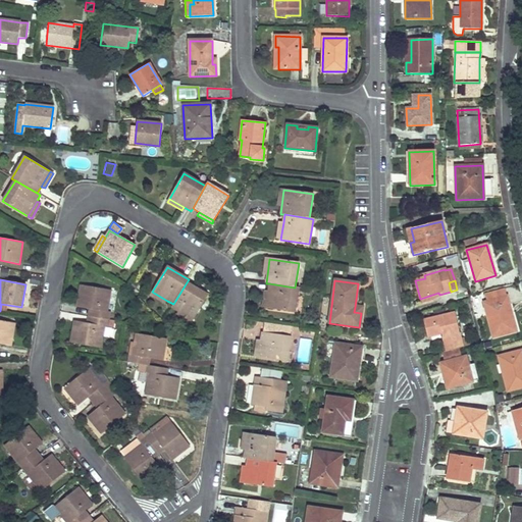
[(208,295),(187,282),(173,304),(171,307),(178,311),(193,320),(208,295)]
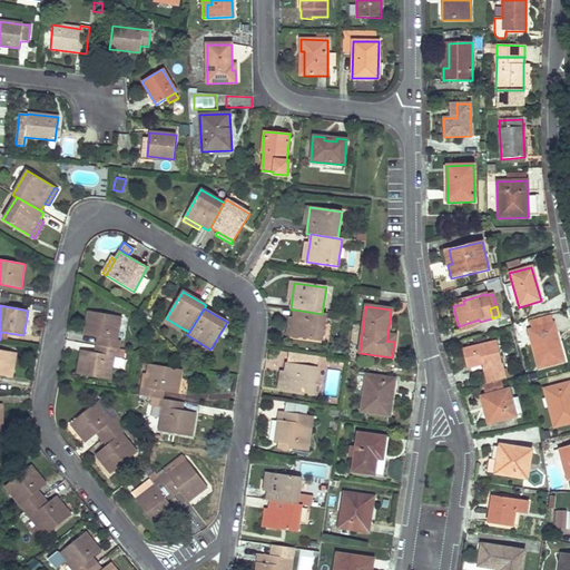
[(322,314),(294,310),(293,318),(291,336),(322,342),(326,314),(322,314)]
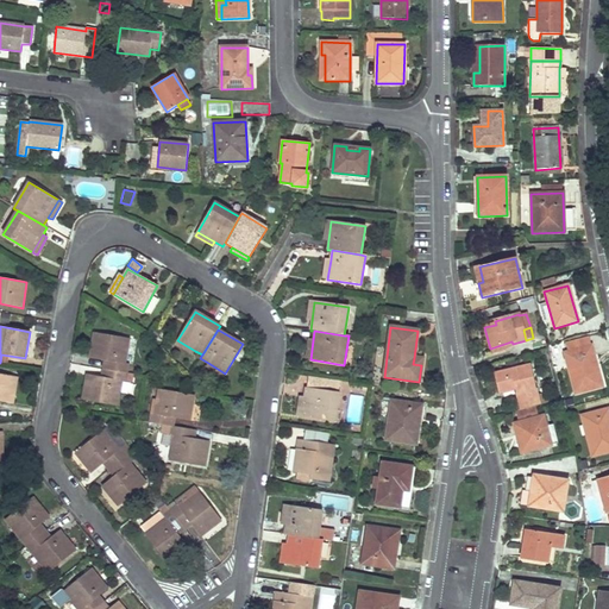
[(129,339),(93,333),(89,358),(105,362),(110,362),(108,371),(127,374),(129,364),(125,364),(129,339)]
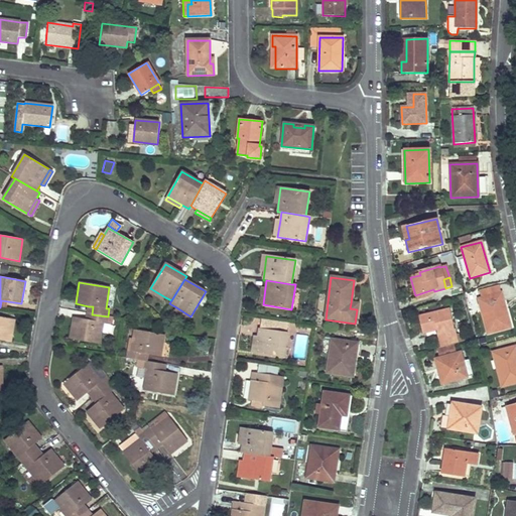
[(499,286),(477,292),(479,299),(501,293),(499,286)]
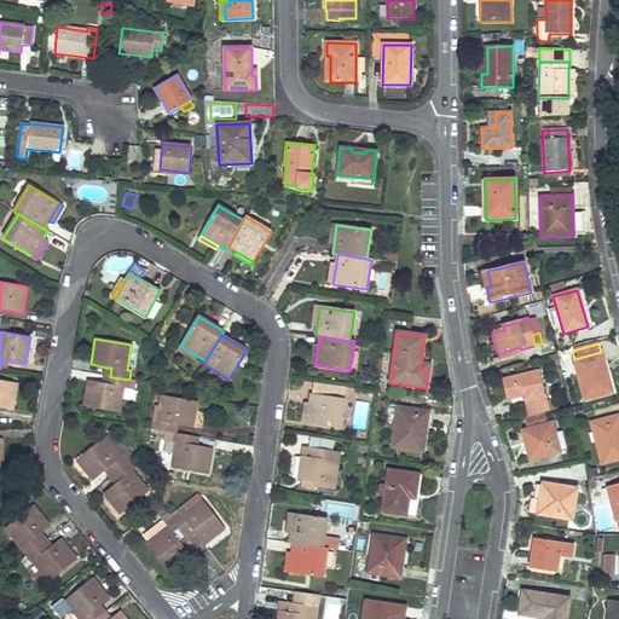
[(196,360),(198,357),(180,346),(178,350),(196,360)]
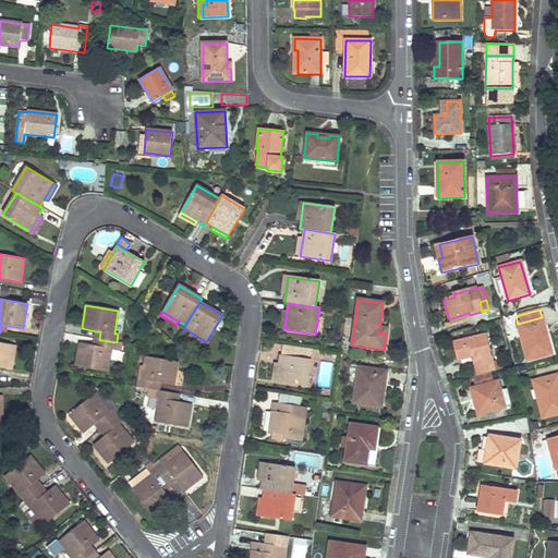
[(449,322),(470,315),(469,313),(449,319),(449,322)]
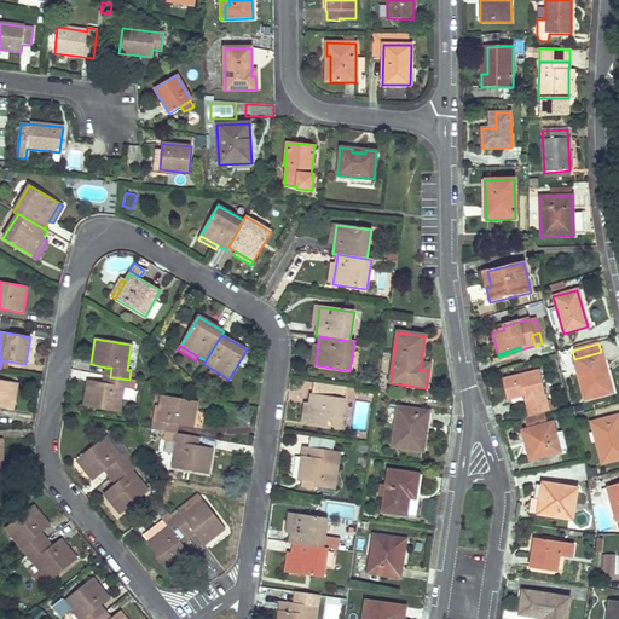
[(574,359),(585,400),(612,393),(607,375),(602,376),(601,370),(605,369),(601,352),(574,359)]
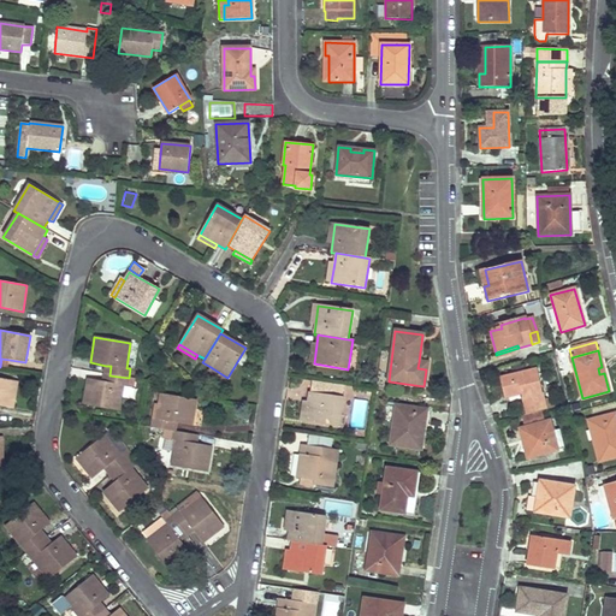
[(227,378),(211,367),(208,371),(225,381),(227,378)]
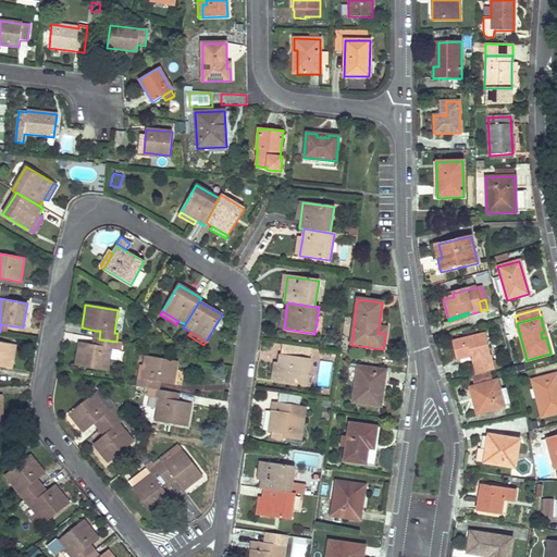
[(484,334),(453,342),(457,360),(472,356),(472,360),(490,356),(484,334)]
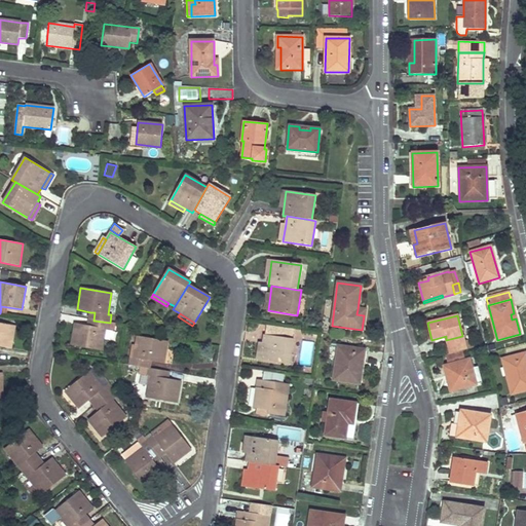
[(106,329),(108,330),(110,323),(94,321),(92,327),(87,326),(74,324),(71,345),(102,351),(106,329)]
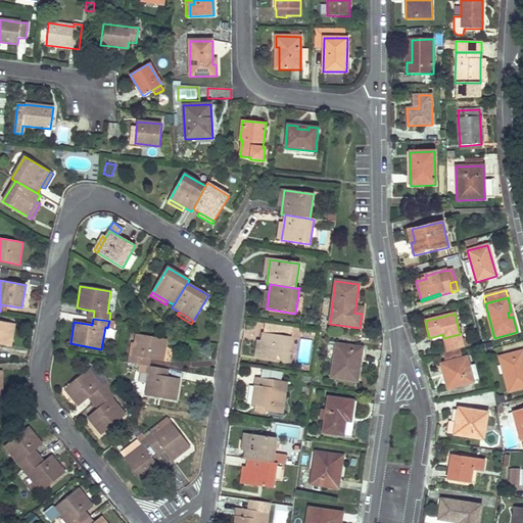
[(0,344),(5,345),(9,323),(0,321),(0,344)]
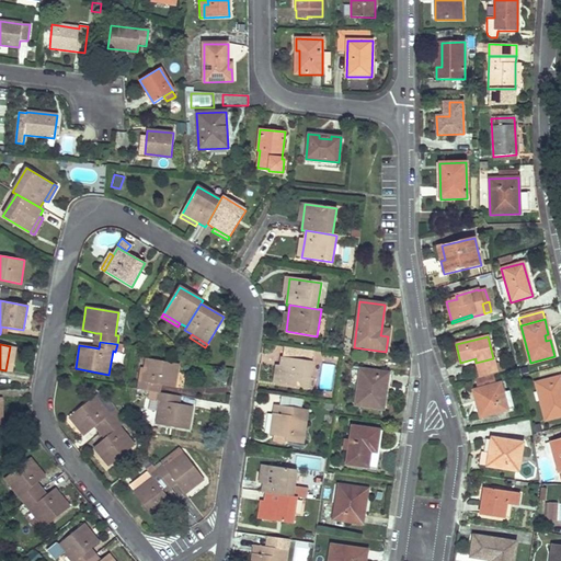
[(277,384),(308,389),(312,362),(282,357),(279,366),(277,384)]
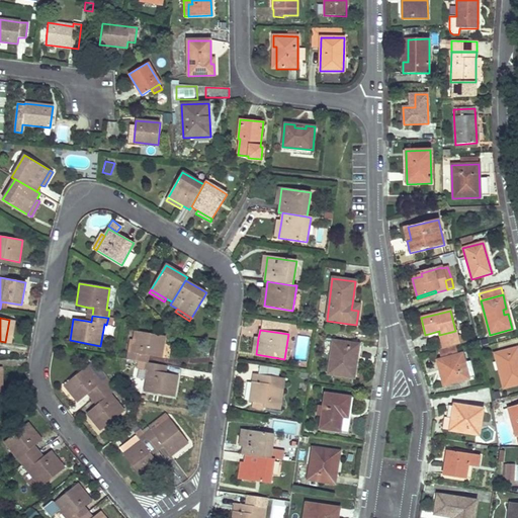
[(131,352),(127,352),(126,359),(138,361),(142,362),(143,355),(149,356),(161,358),(165,337),(135,332),(131,352)]
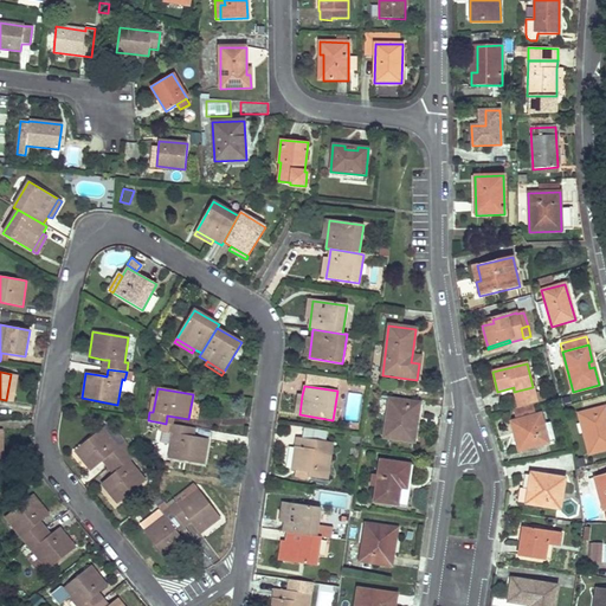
[(539,403),(536,393),(519,397),(521,407),(539,403)]
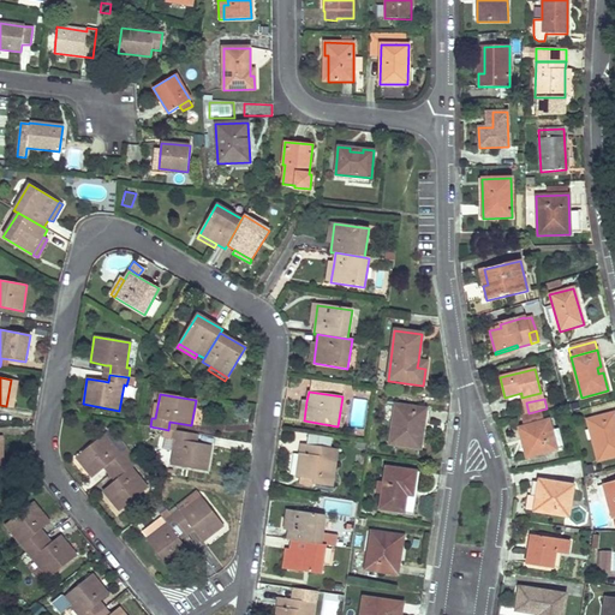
[(422,408),(395,405),(390,443),(419,448),(423,428),(419,427),(422,408)]
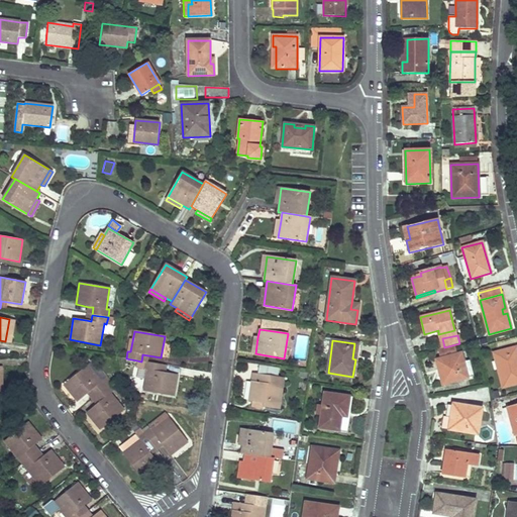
[(516,351),(516,347),(500,351),(502,360),(496,363),(503,388),(516,383),(516,366),(516,363),(516,362),(516,351)]
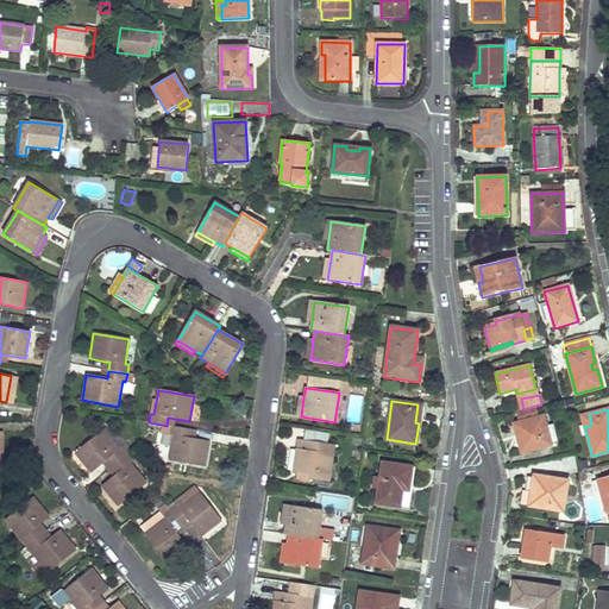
[(582,415),(584,427),(591,425),(589,414),(582,415)]
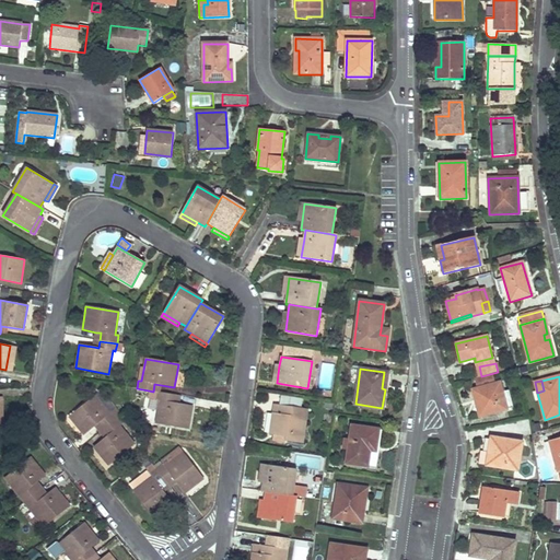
[(500,383),(473,391),(475,400),(478,399),(482,416),(506,409),(502,392),(500,383)]
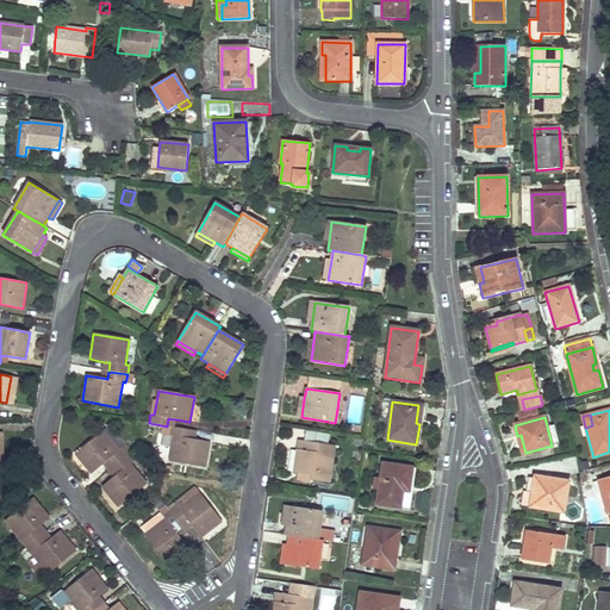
[(162,425),(161,434),(174,436),(169,461),(205,467),(210,442),(195,440),(190,440),(191,430),(174,428),(167,427),(162,425)]
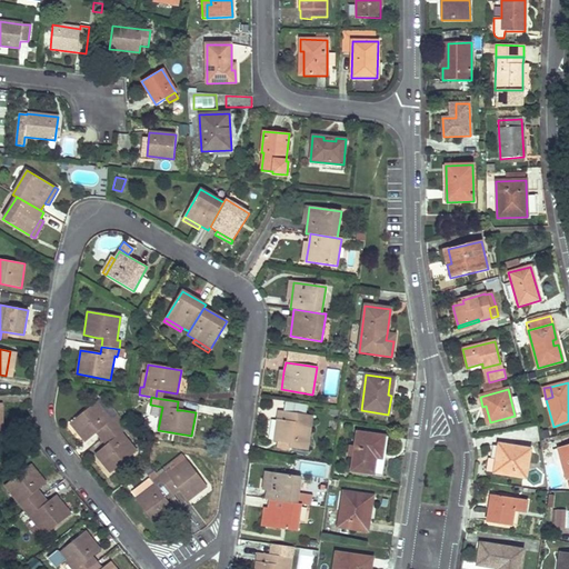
[(510,398),(515,416),(521,415),(517,397),(510,398)]
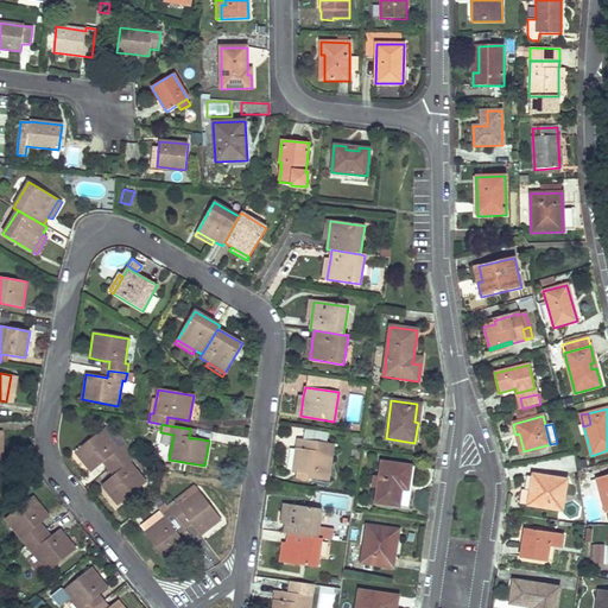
[(127,454),(121,447),(119,450),(102,430),(75,453),(92,473),(103,463),(108,460),(113,466),(127,454)]
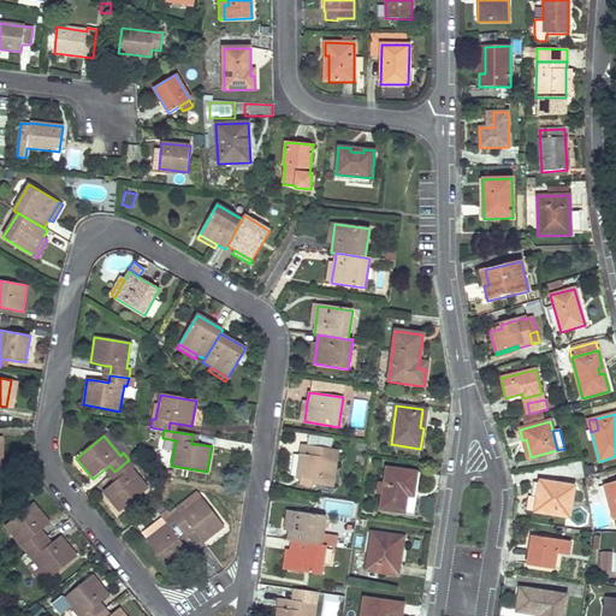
[(301,445),(297,478),(303,479),(314,480),(313,485),(332,487),(338,451),(301,445)]
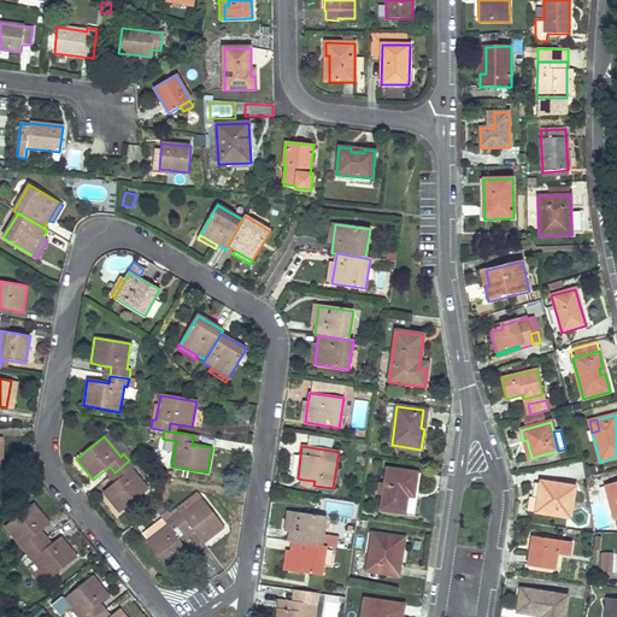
[(123,453),(129,460),(134,457),(128,451),(123,453)]
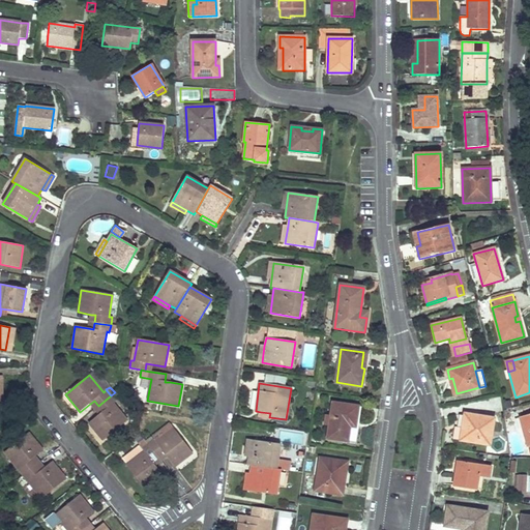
[(115,392),(111,395),(116,402),(119,399),(115,392)]
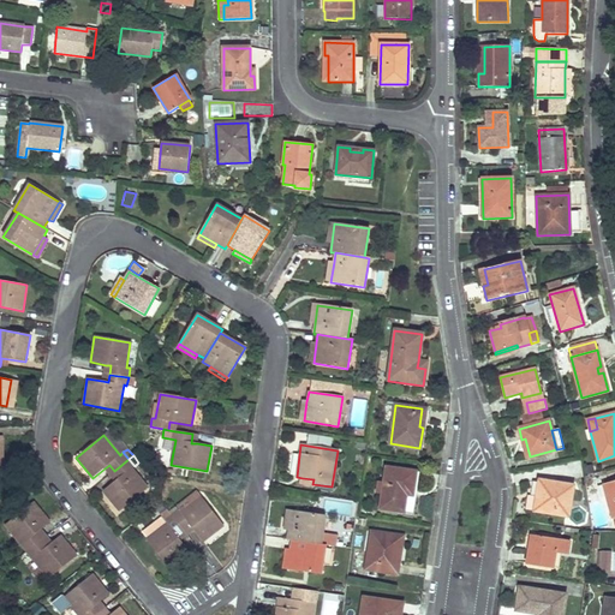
[(148,489),(131,469),(135,466),(129,459),(114,471),(119,477),(114,482),(103,491),(119,512),(148,489)]
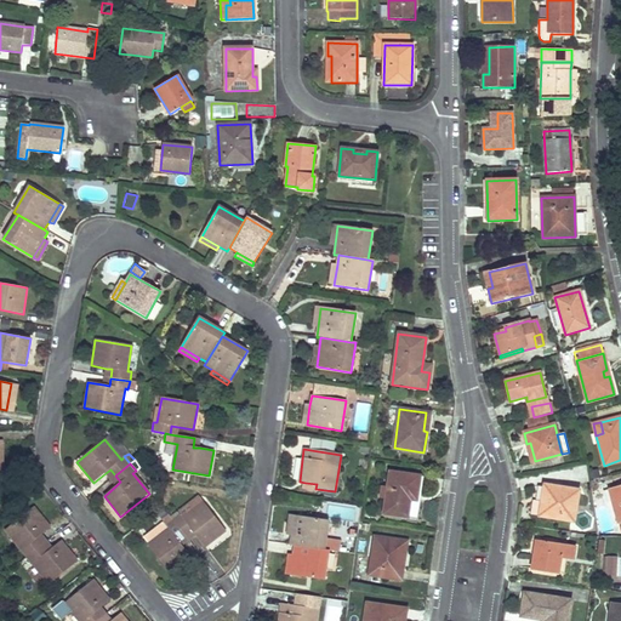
[(106,473),(110,479),(115,476),(110,469),(106,473)]
